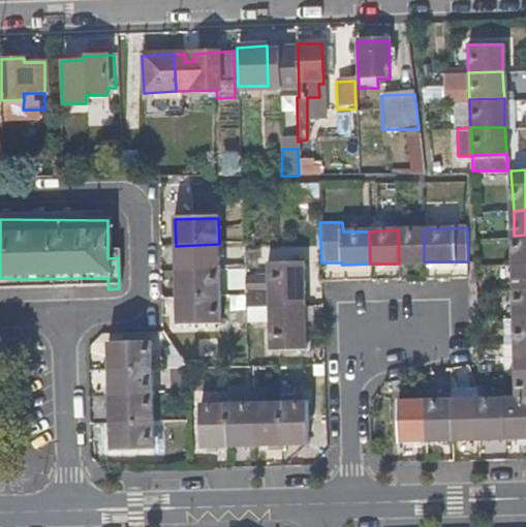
[(424,261),(424,229),(398,229),(399,264),(424,261)]
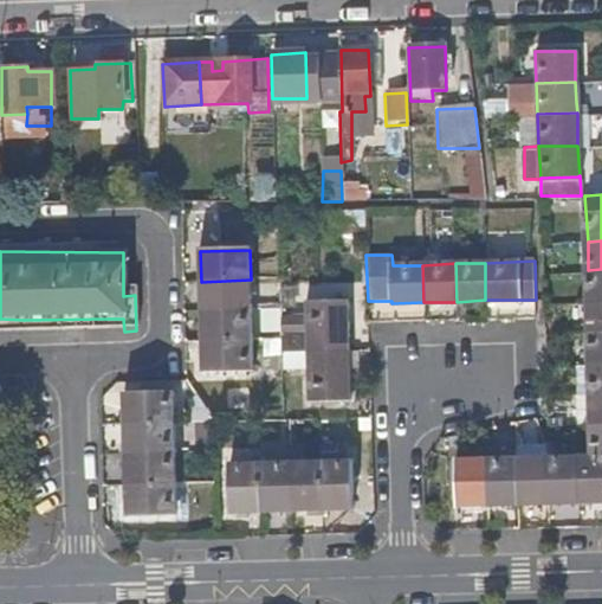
[(601,299),(601,269),(588,270),(589,300),(601,299)]
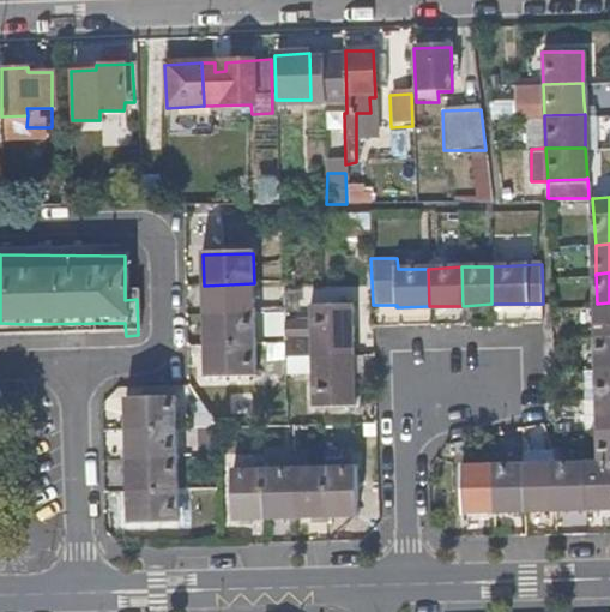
[(255,315),(254,283),(204,286),(204,316),(255,315)]
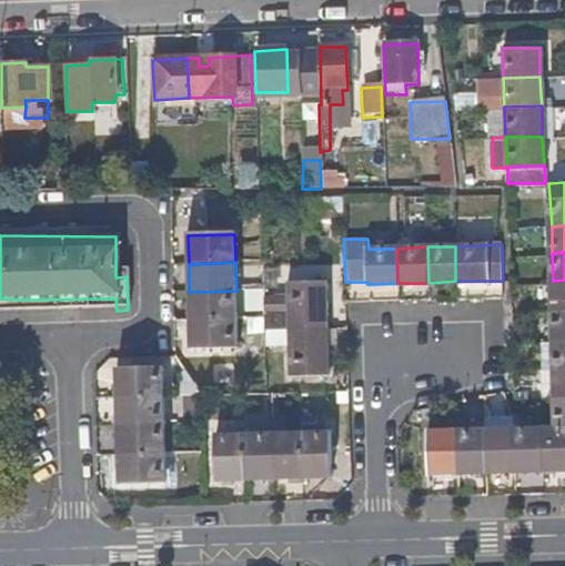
[(284,264),(284,280),(323,279),(323,263),(284,264)]
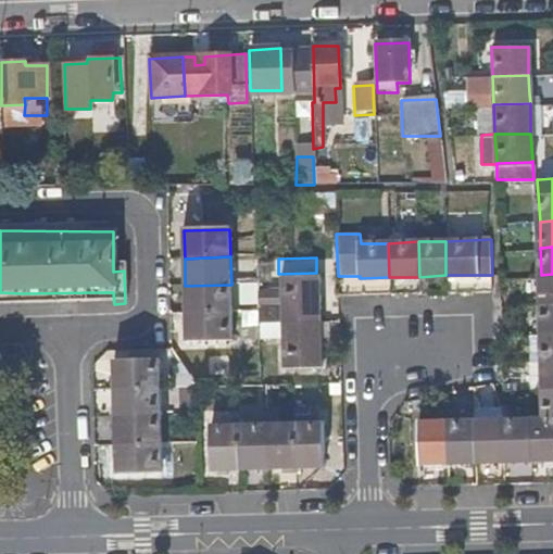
[(552,302),(552,274),(541,275),(542,303),(552,302)]
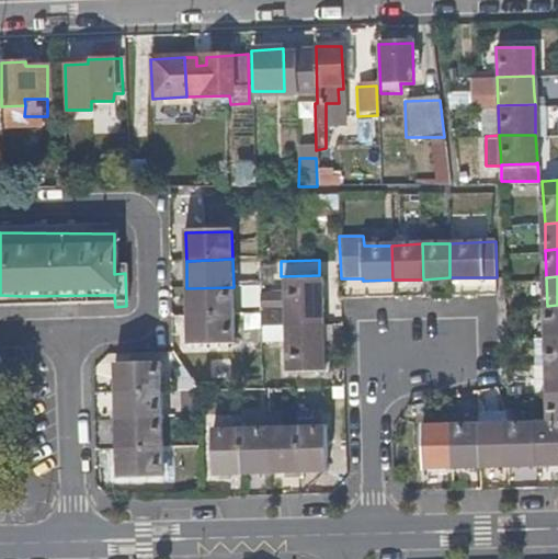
[(322,326),(320,281),(285,282),(285,294),(259,295),(260,299),(260,328),(286,327),(322,326)]
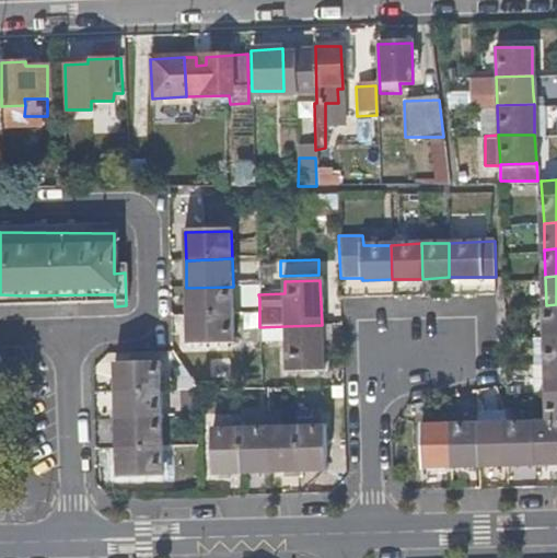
[(233,314),(233,287),(186,288),(187,315),(233,314)]
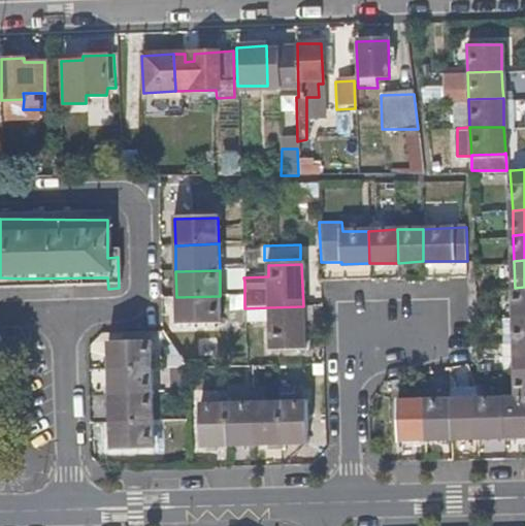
[(524,313),(524,287),(515,288),(516,314),(524,313)]
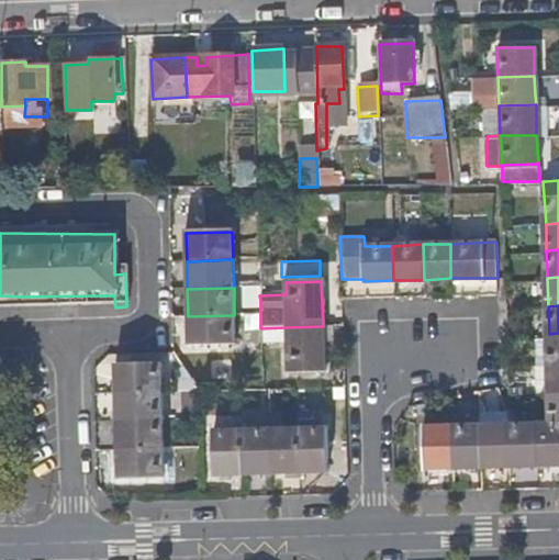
[(235,343),(234,315),(188,316),(189,343),(235,343)]
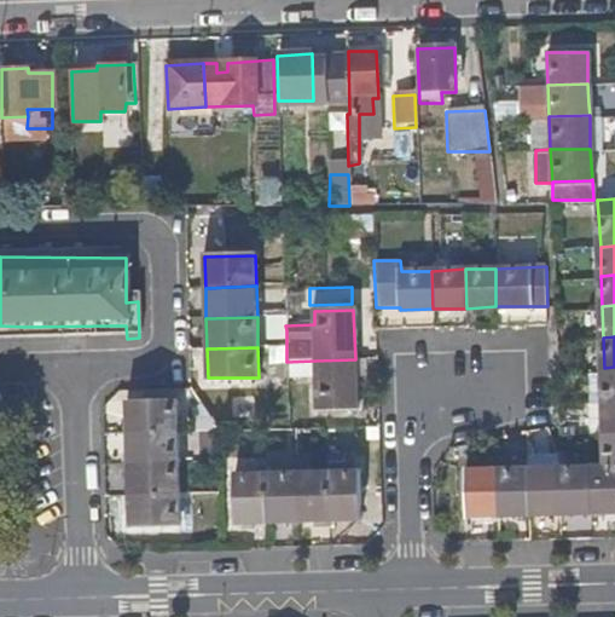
[(355,408),(355,359),(315,361),(315,409),(355,408)]
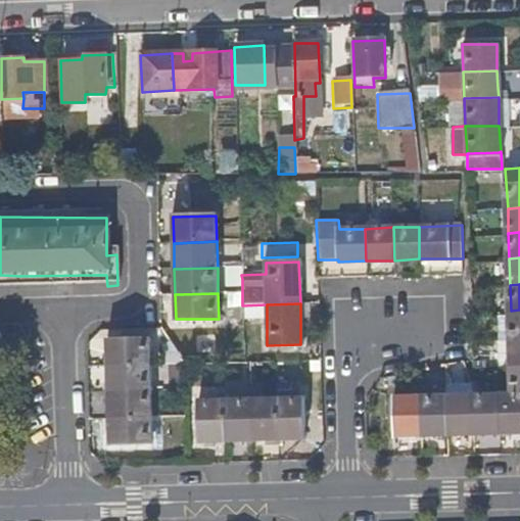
[(519,335),(519,310),(511,311),(512,336),(519,335)]
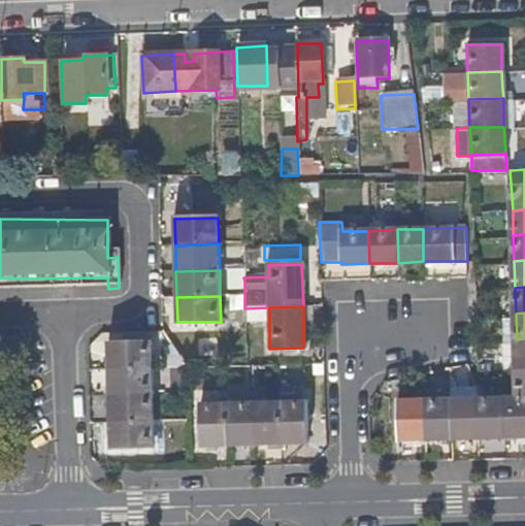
[(150,370),(150,344),(111,344),(111,371),(150,370)]
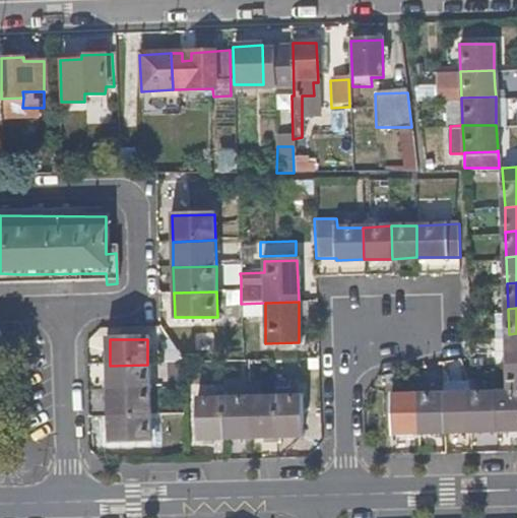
[(148,390),(147,365),(110,366),(111,392),(148,390)]
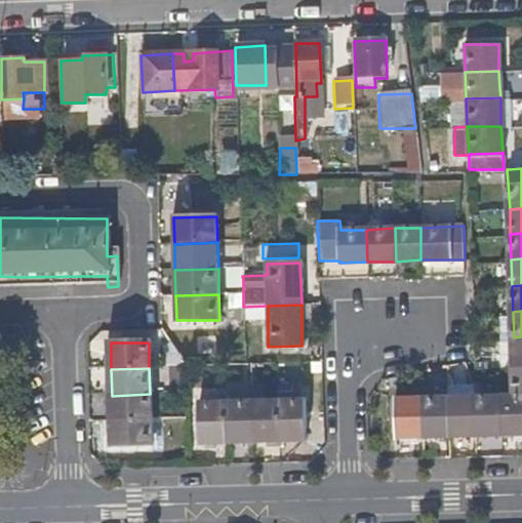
[(521,428),(521,389),(516,390),(504,392),(505,429),(521,428)]
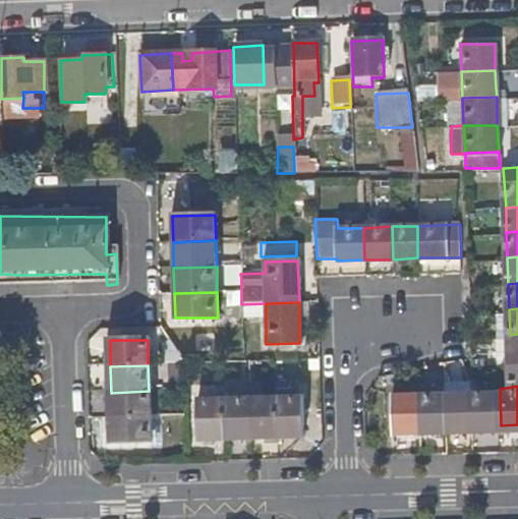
[(474,427),(472,388),(448,389),(449,427),(474,427)]
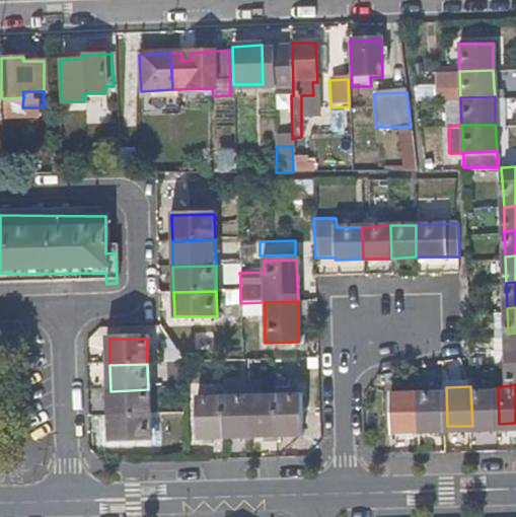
[(499,424),(498,387),(498,386),(470,386),(472,426),(499,424)]
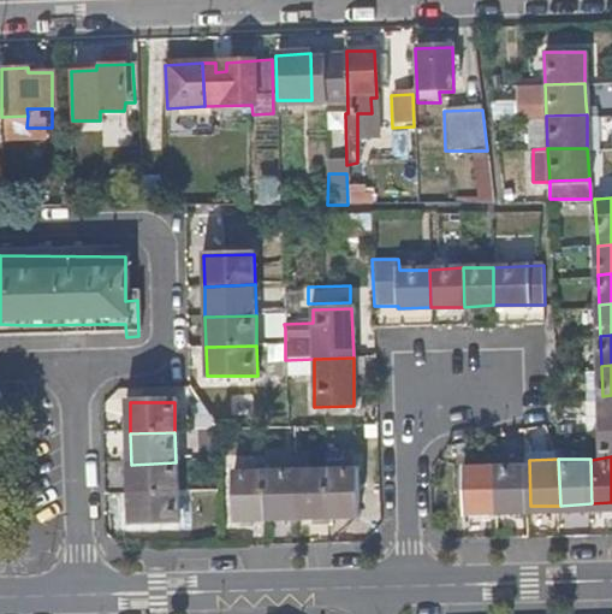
[(530,506),(529,460),(499,461),(500,507),(530,506)]
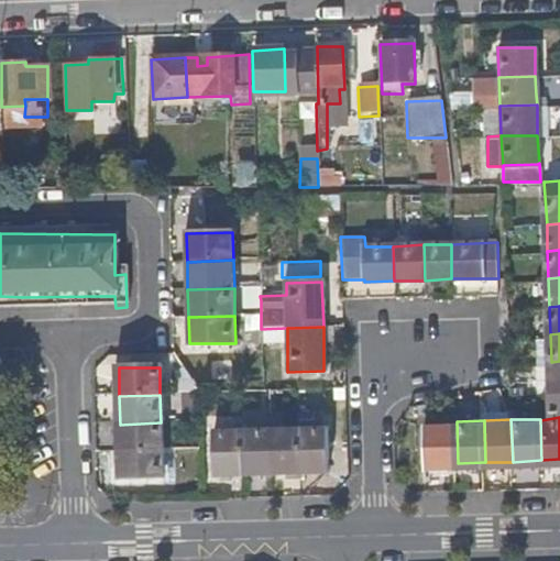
[(458,463),(457,421),(427,424),(428,464),(458,463)]
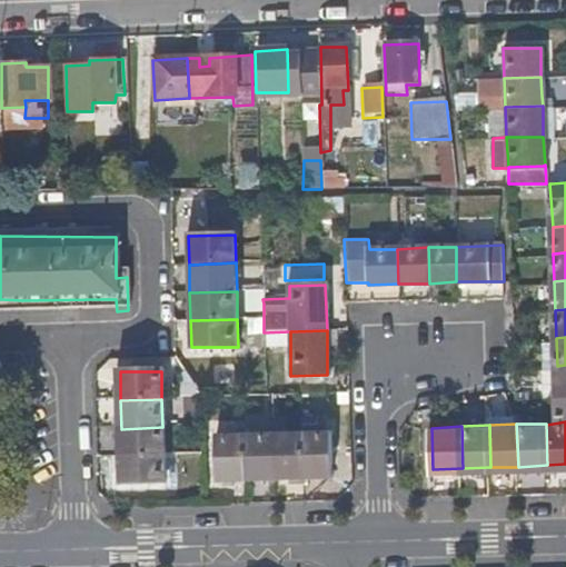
[(164,456),(162,427),(121,429),(121,458),(164,456)]
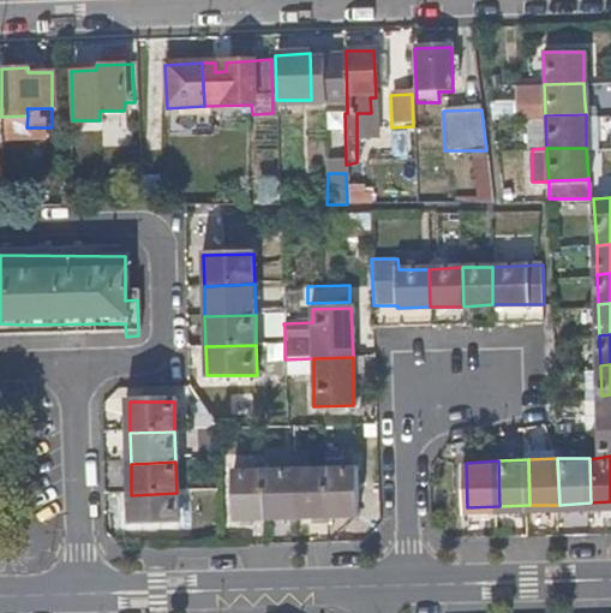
[(357,516),(355,471),(325,472),(327,517),(357,516)]
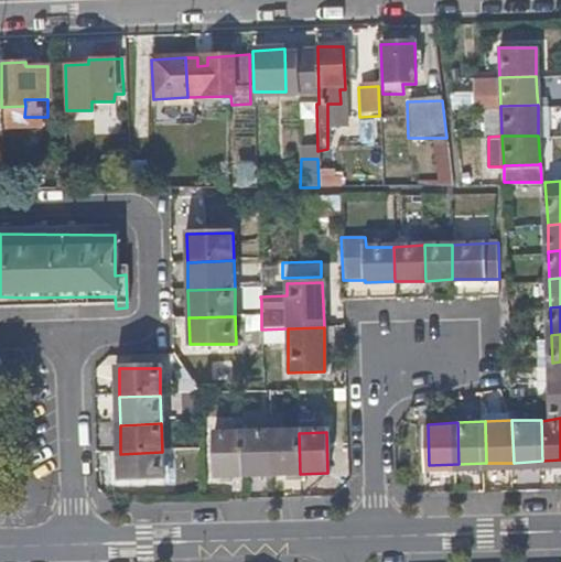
[(300,474),(299,433),(271,434),(271,475),(300,474)]
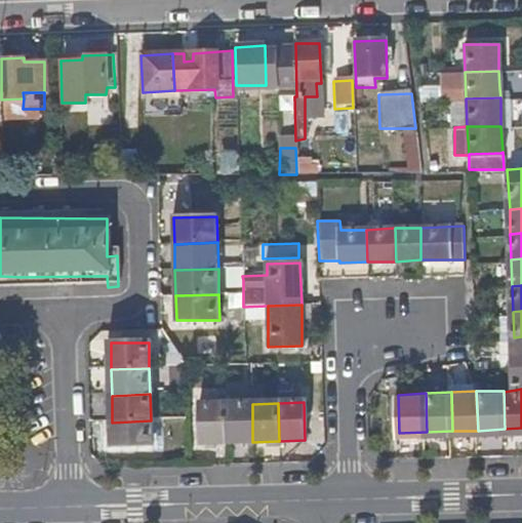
[(225,444),(224,404),(201,405),(201,444),(225,444)]
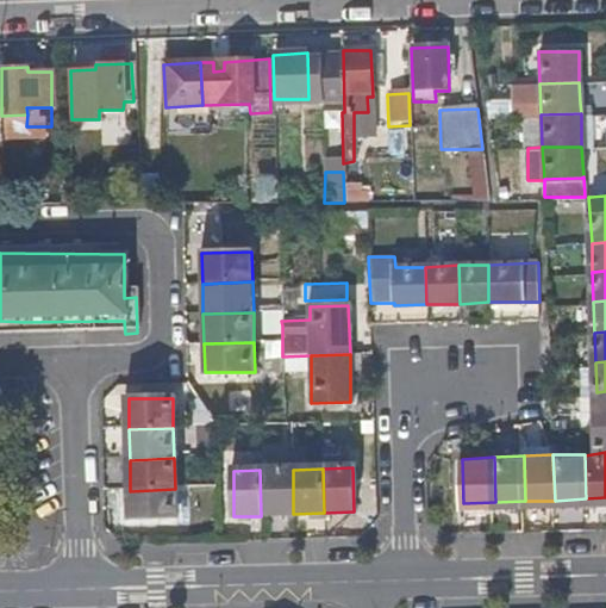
[(293,514),(293,470),(260,470),(261,516),(293,514)]
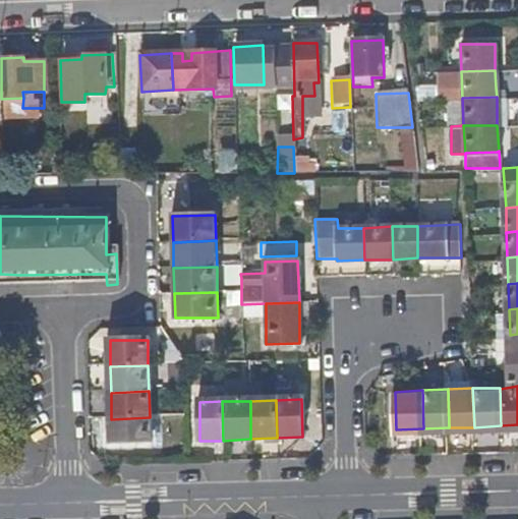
[(150,442),(150,417),(111,419),(112,443),(150,442)]
